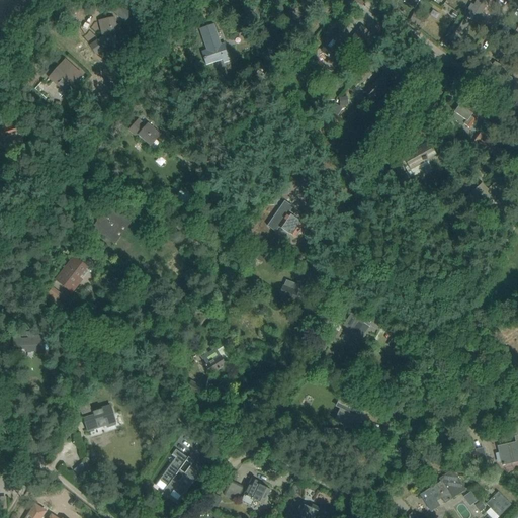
[(401,0),(417,10),(423,0),(401,0)]
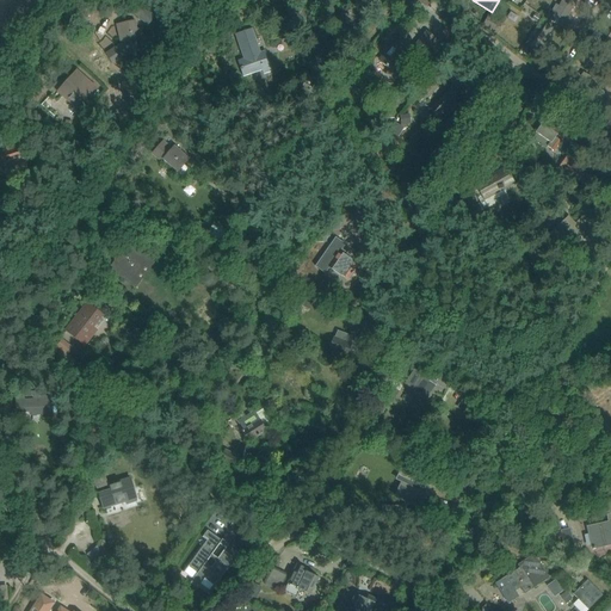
[(539,25),(544,18),(526,5),(522,12),(539,25)]
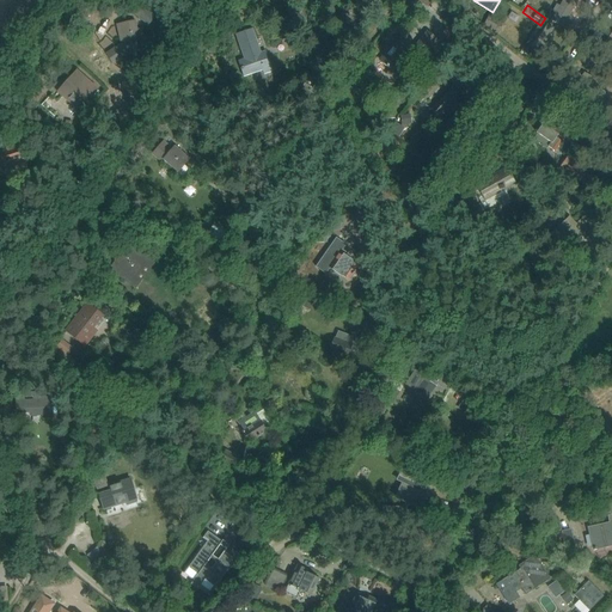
[(306,22),(292,10),(281,23),(295,35),(306,22)]
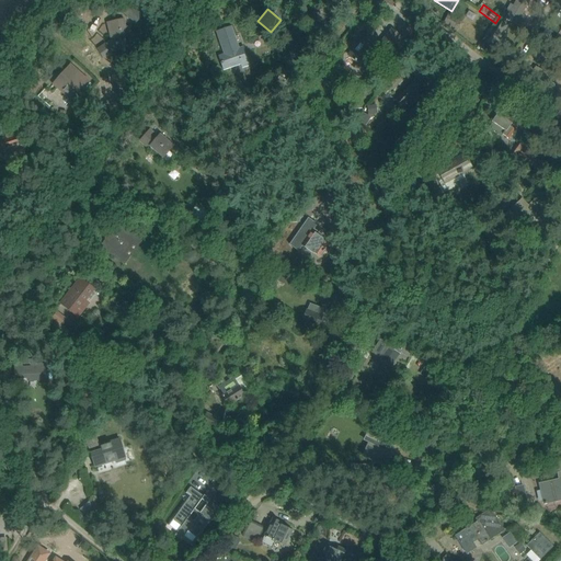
[(130,36),(130,30),(129,26),(125,27),(124,20),(107,23),(110,34),(111,37),(111,38),(111,39),(105,44),(104,42),(96,48),(103,59),(112,54),(111,52),(125,48),(125,37),(130,36)]
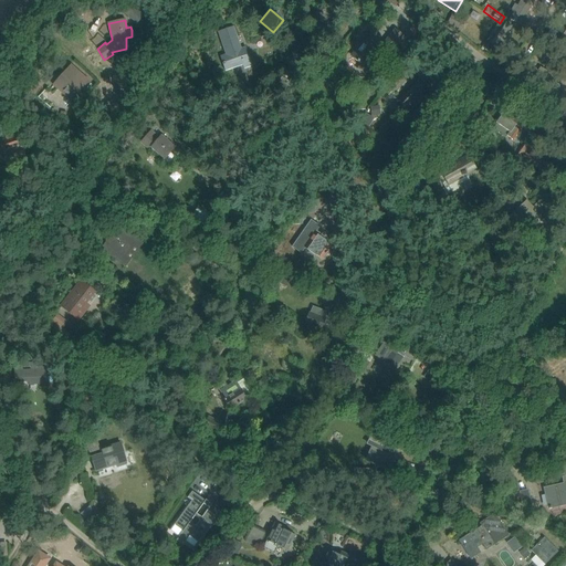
[(226,55),(220,56),(224,71),(243,64),(244,69),(252,65),(245,48),(241,49),(233,27),(218,32),(226,55)]
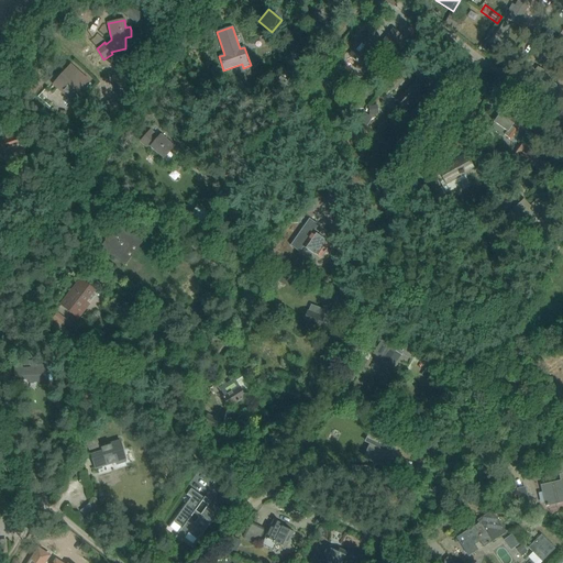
[(357,63),(357,62),(363,66),(368,59),(376,66),(401,36),(393,29),(379,46),(376,51),(375,51),(376,50),(363,40),(350,55),(356,59),(355,61),(357,63)]
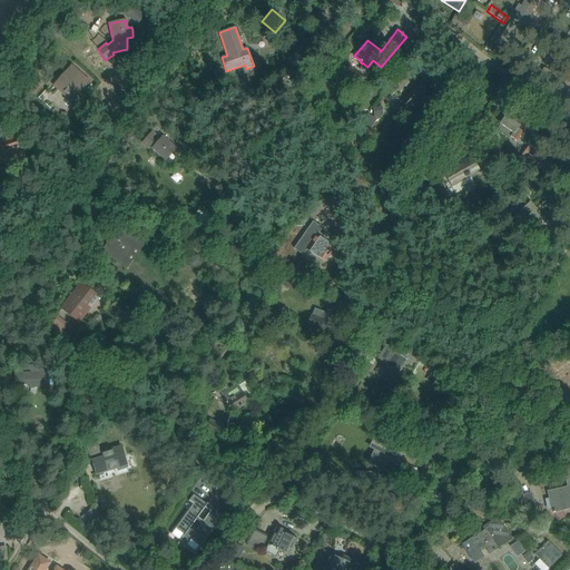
[(71,66),(52,86),(71,104),(74,100),(78,105),(86,96),(81,91),(90,82),(71,66)]
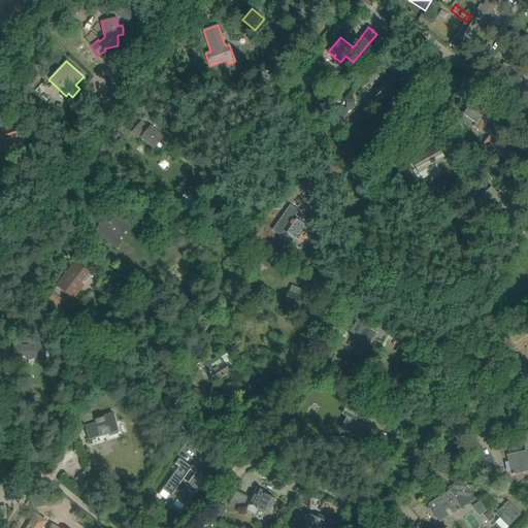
[(382,103),(388,97),(389,98),(394,93),(397,89),(396,88),(399,86),(390,76),(372,95),(382,103)]
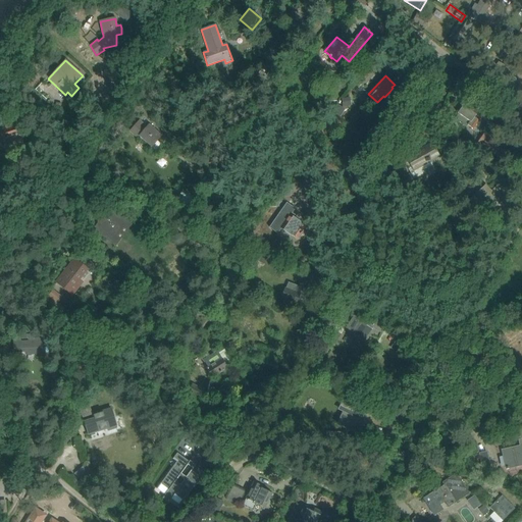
[(45,95),(52,91),(47,82),(40,86),(45,95)]
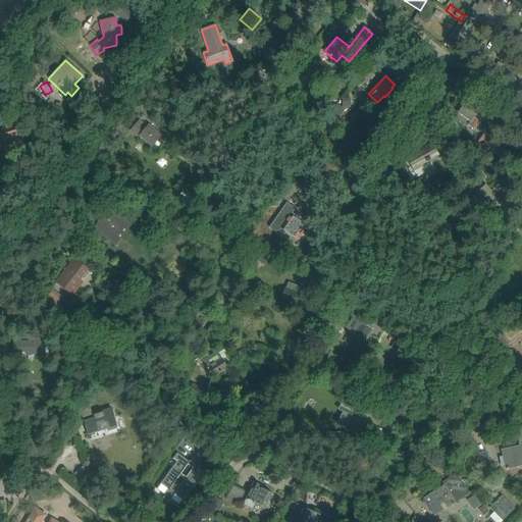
[(343,106),(352,105),(351,97),(342,99),(343,106)]
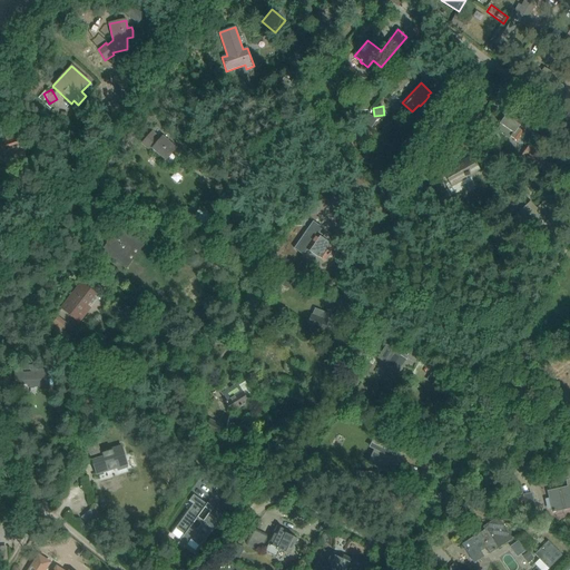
[(467,109),(463,119),(471,121),(479,124),(482,114),(467,109)]
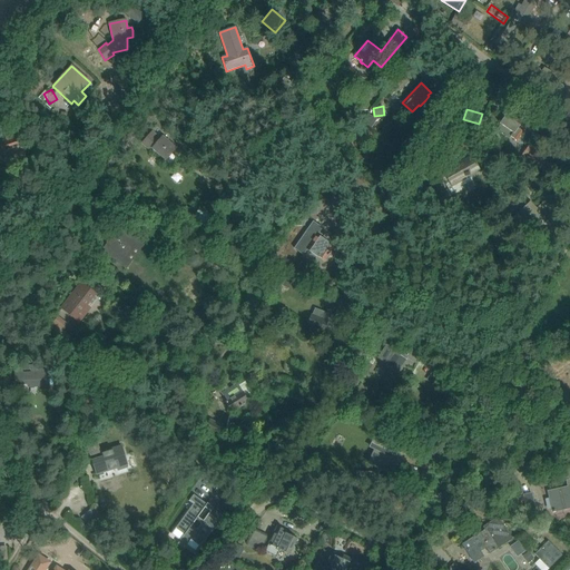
[(517,140),(523,131),(518,128),(522,123),(508,112),(499,124),(500,125),(497,130),(505,136),(507,134),(517,140)]
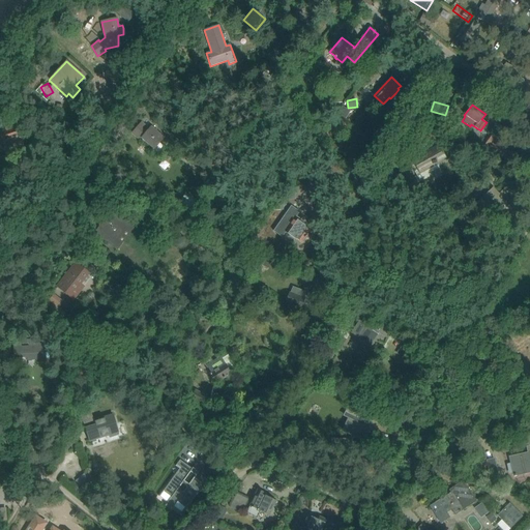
[(414,135),(422,123),(410,115),(407,119),(402,126),(414,135)]
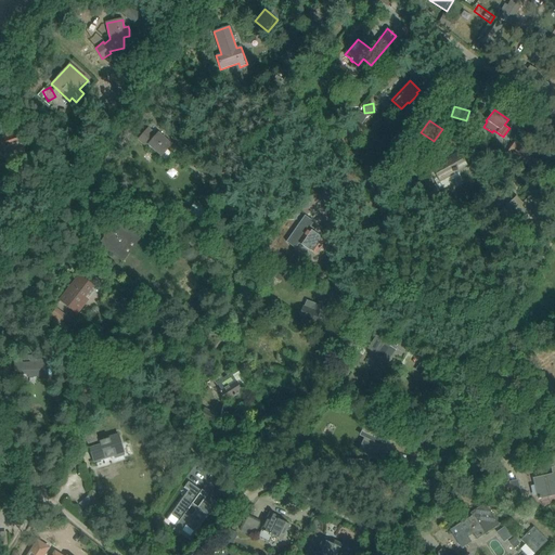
[(23,150),(21,143),(17,133),(15,126),(3,130),(5,138),(0,139),(3,150),(5,155),(23,150)]
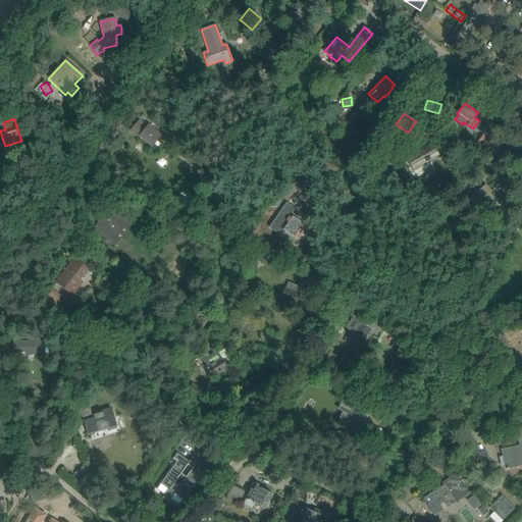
[(139,119),(128,131),(138,139),(141,136),(152,146),(149,149),(154,153),(161,145),(157,141),(160,137),(149,126),(148,127),(139,119)]
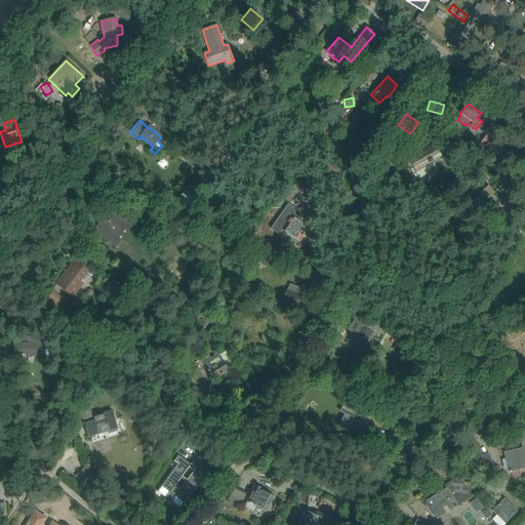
[(509,150),(486,134),(480,144),(502,159),(509,150)]
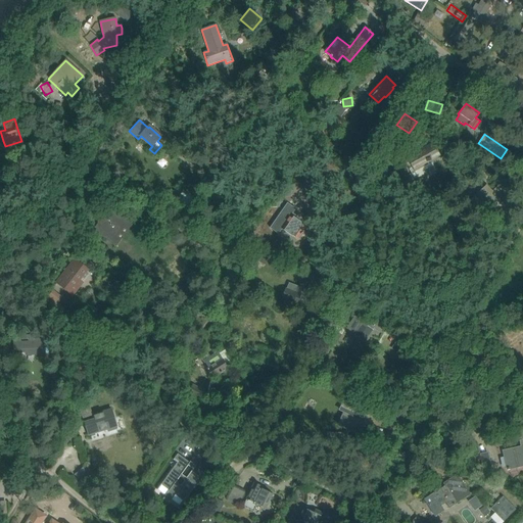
[(461,146),(466,150),(472,143),(467,139),(461,146)]
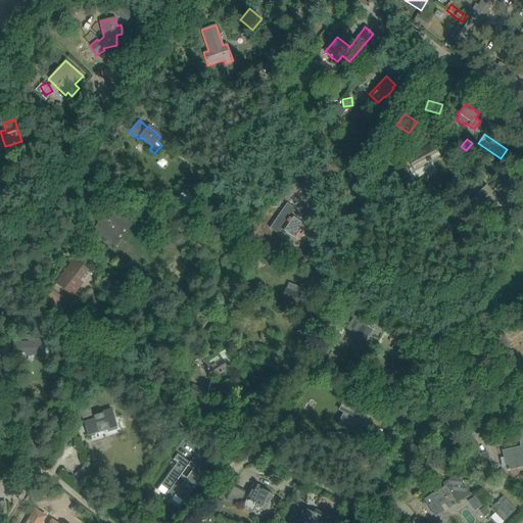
[(426,147),(407,157),(403,159),(414,177),(433,165),(431,161),(440,156),(433,143),(426,147)]
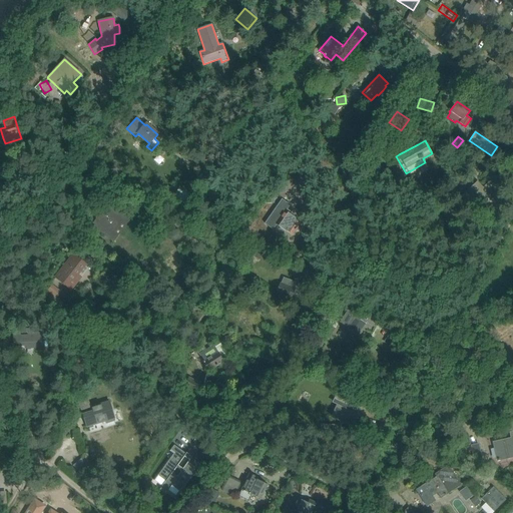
[(488,183),(483,189),(477,182),(466,193),(472,199),(476,195),(482,201),(494,189),(488,183)]
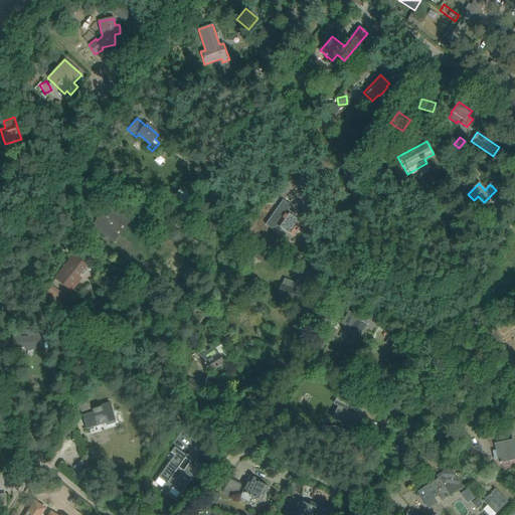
[(270,200),(267,200),(267,204),(275,204),(275,199),(278,199),(278,194),(270,194),(270,200)]
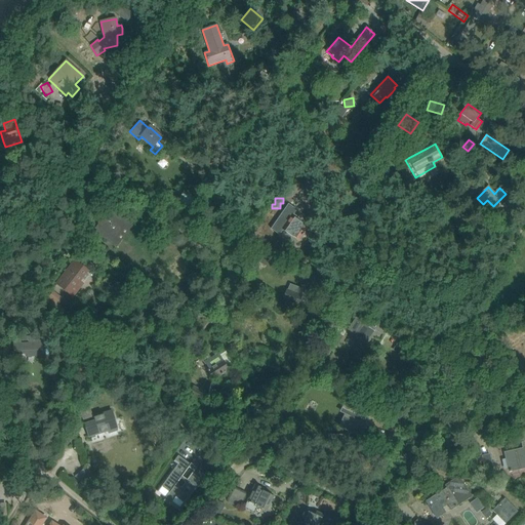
[(288,204),(271,229),(279,235),(283,230),(292,237),(293,236),(298,240),(304,234),(305,235),(309,230),(305,227),(309,221),(299,215),(296,219),(292,216),(296,210),(288,204)]
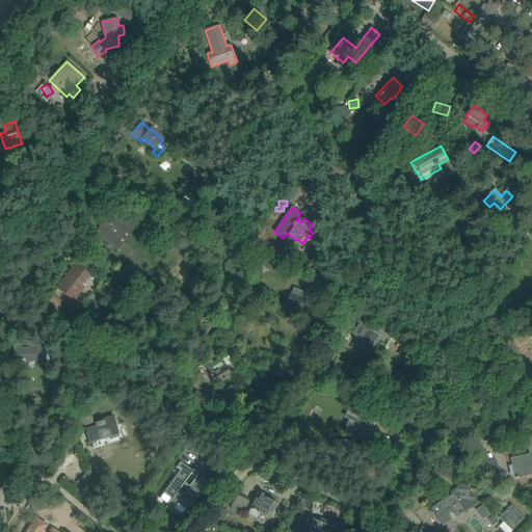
[(99,228),(95,233),(113,246),(130,222),(111,209),(107,216),(102,218),(100,222),(99,228)]
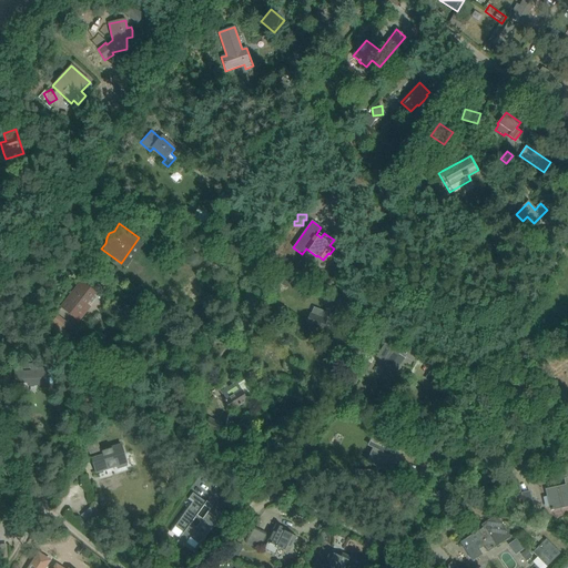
[(284,274),(280,283),(286,286),(291,277),(284,274)]
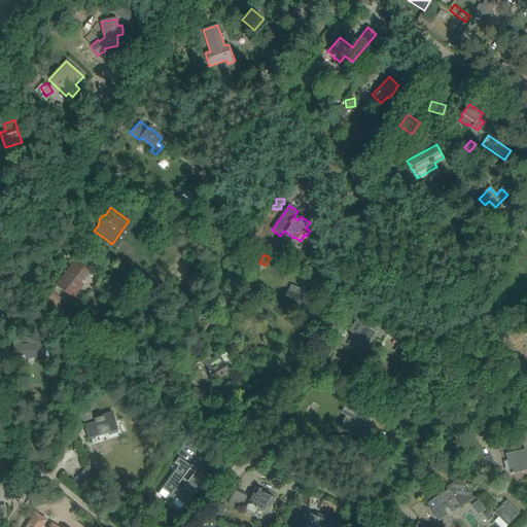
[(73,259),(55,285),(62,290),(66,293),(74,300),(74,299),(72,297),(81,285),(80,284),(90,272),(73,259)]
